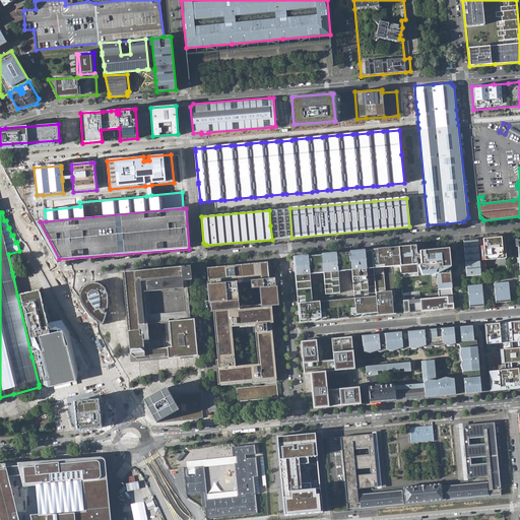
[(416,246),(399,247),(400,266),(401,274),(418,272),(416,246)]
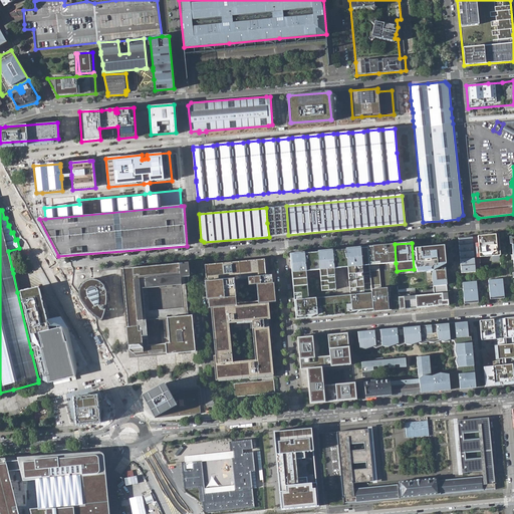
[(372,301),(373,312),(391,310),(390,288),(380,289),(378,264),(396,263),(395,244),(367,247),(367,248),(368,264),(372,301)]
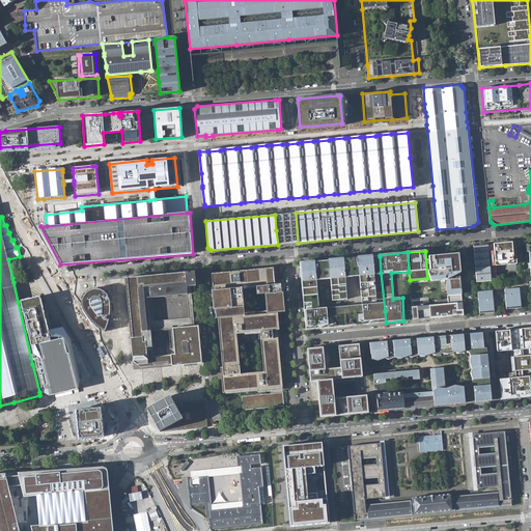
[(506,252),(507,276),(515,275),(513,252),(506,252)]
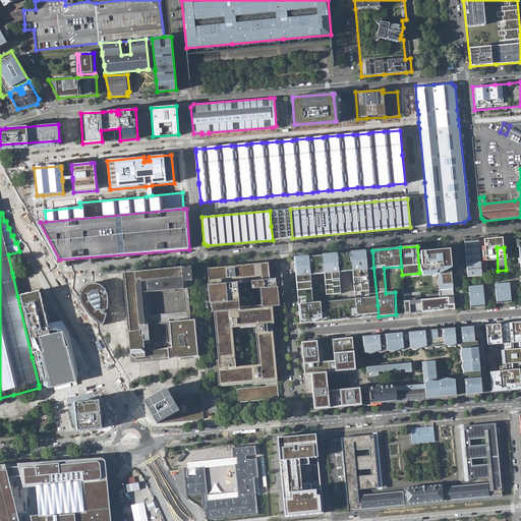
[(450,249),(420,252),(422,273),(438,272),(439,275),(438,277),(439,290),(440,290),(452,288),(450,249)]
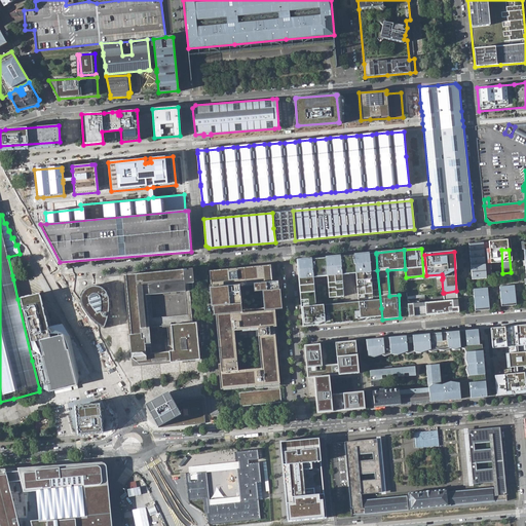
[(377,270),(376,254),(369,254),(369,253),(353,255),(354,256),(350,256),(352,274),(355,273),(359,302),(357,302),(355,302),(357,322),(382,320),(381,308),(377,270)]
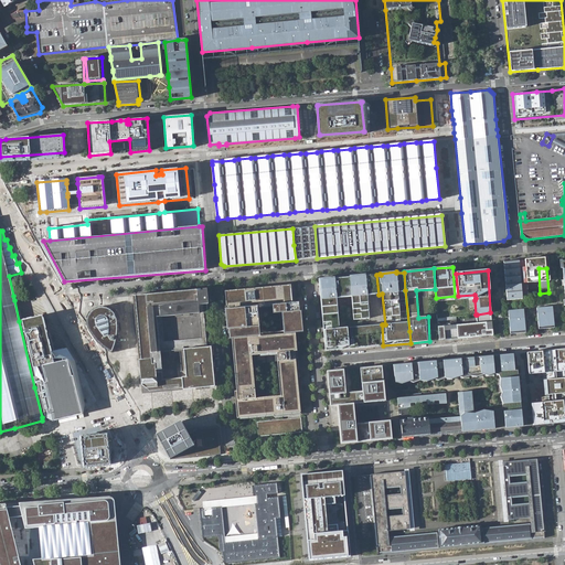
[(336,277),(319,279),(326,351),(376,347),(374,326),(340,329),(337,298),(352,297),(354,320),(370,319),(368,296),(371,295),(370,276),(365,276),(365,275),(350,276),(350,277),(336,279),(336,277)]
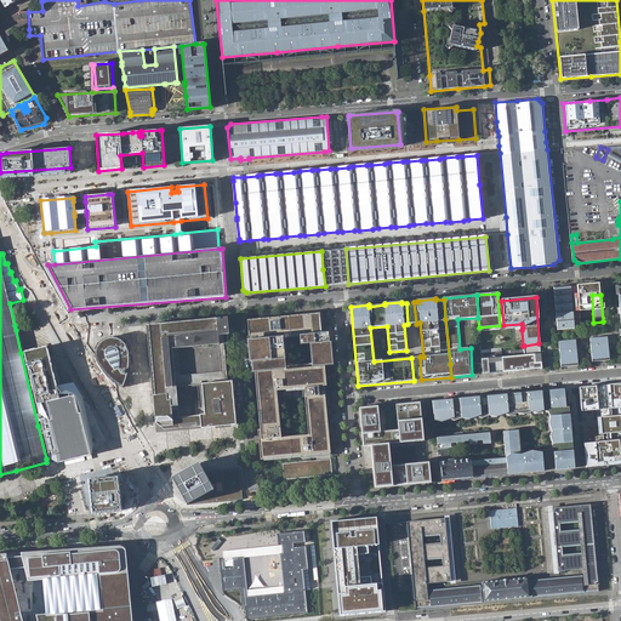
[(410,302),(406,303),(408,324),(412,324),(416,324),(414,302),(410,302)]
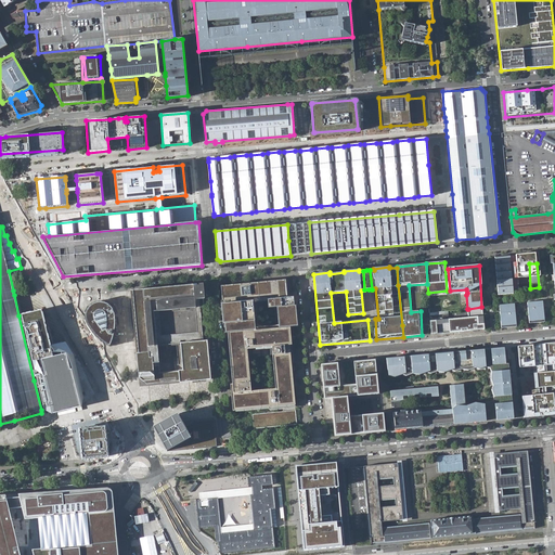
[(286,298),(284,281),(223,286),(224,304),(257,301),(260,330),(228,334),(235,411),(296,404),(292,361),(287,361),(287,355),(291,353),(288,327),(298,326),(296,306),(294,306),(294,298),(286,298)]
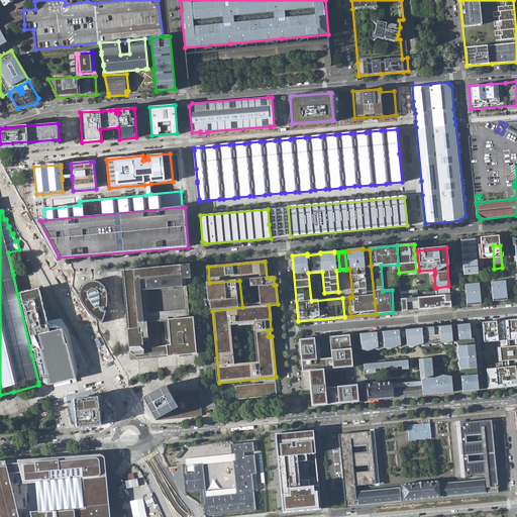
[(122,269),(129,351),(135,356),(171,353),(171,354),(196,352),(188,265),(122,269)]
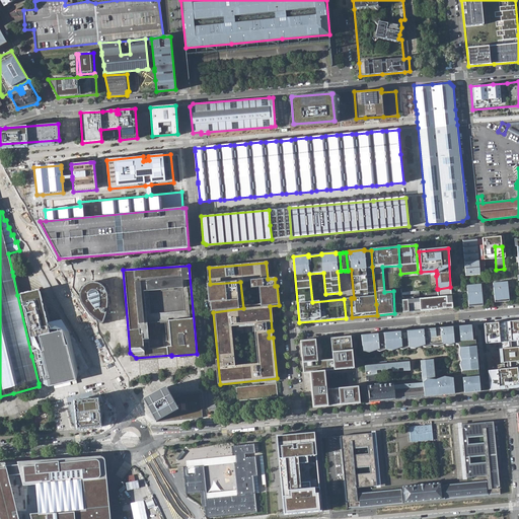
[(97,321),(99,322),(102,324),(107,311),(107,310),(108,310),(108,307),(107,307),(108,304),(108,302),(108,299),(108,296),(107,293),(110,293),(106,285),(104,287),(103,286),(103,285),(102,285),(102,283),(99,281),(98,283),(97,282),(95,282),(94,282),(92,282),(90,282),(89,283),(87,284),(86,284),(84,285),(83,287),(82,288),(81,287),(80,290),(81,291),(80,292),(80,294),(80,295),(80,297),(80,298),(80,300),(81,301),(82,304),(84,307),(86,309),(88,312),(90,314),(92,317),(94,319),(97,321)]
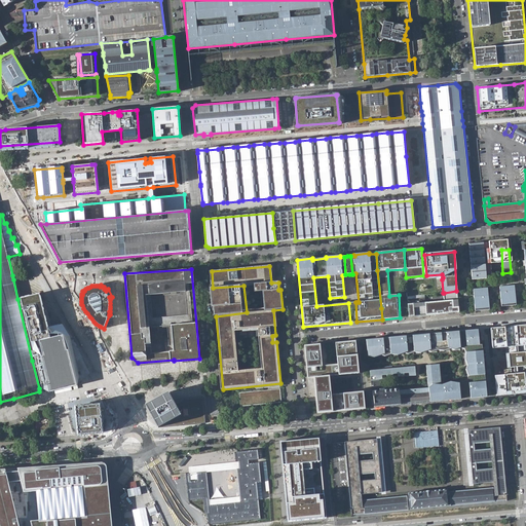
[(243,286),(213,288),(215,302),(216,316),(247,312),(243,286)]
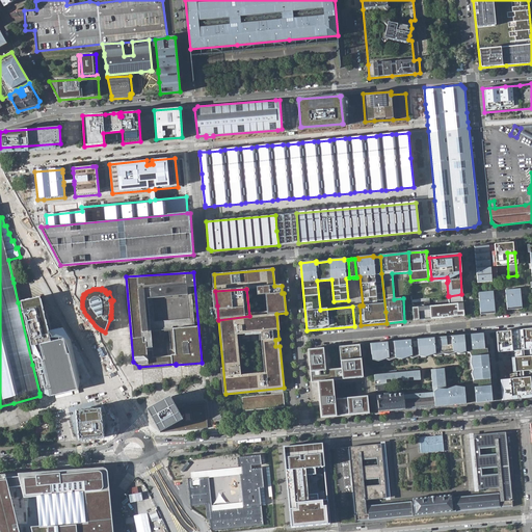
[(505,295),(506,309),(522,307),(520,289),(507,290),(507,295),(505,295)]
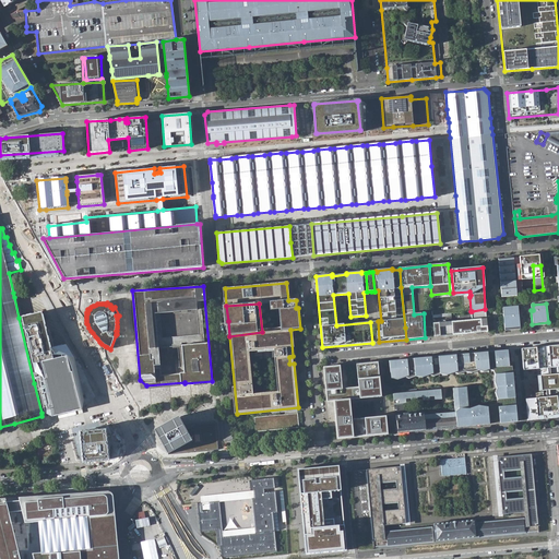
[(502,307),(504,331),(520,329),(520,325),(519,314),(516,314),(515,306),(502,307)]
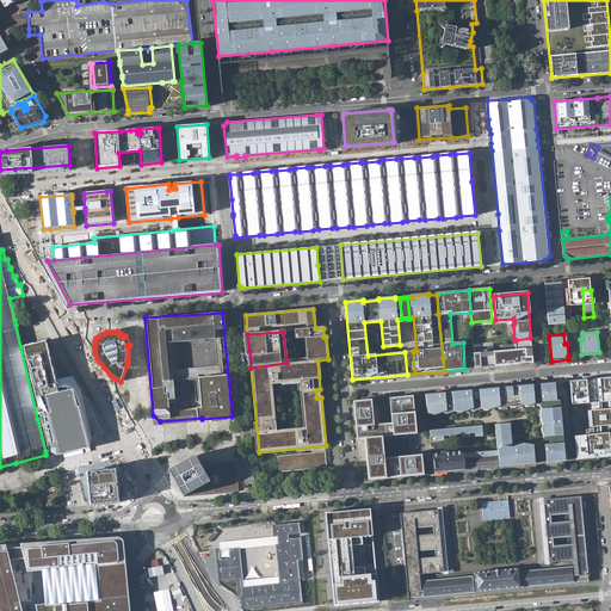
[(474,353),(475,368),(532,363),(531,345),(530,338),(516,340),(516,350),(474,353)]
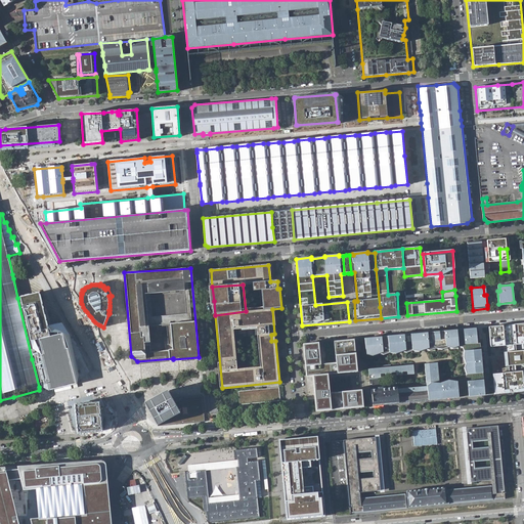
[(36,294),(17,298),(32,359),(39,387),(48,391),(77,384),(79,376),(71,339),(62,323),(48,326),(42,302),(40,293),(36,294)]
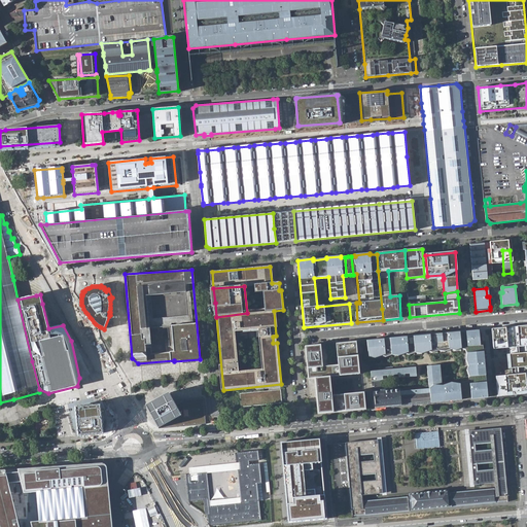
[(352,304),(349,304),(351,323),(354,323),(357,322),(356,303),(352,304)]
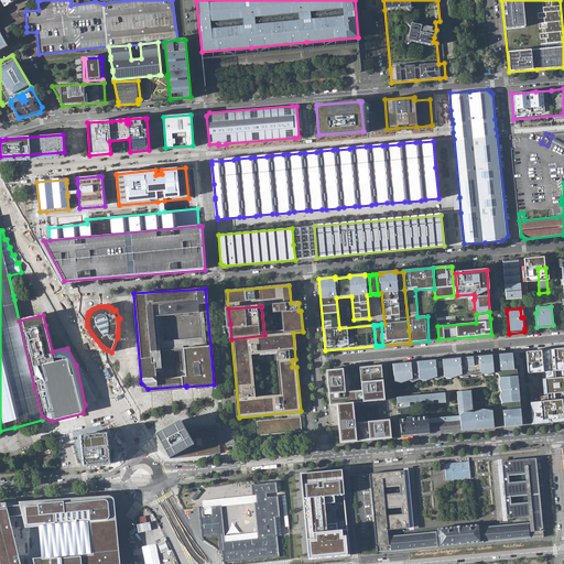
[(563,370),(563,348),(549,350),(550,371),(563,370)]
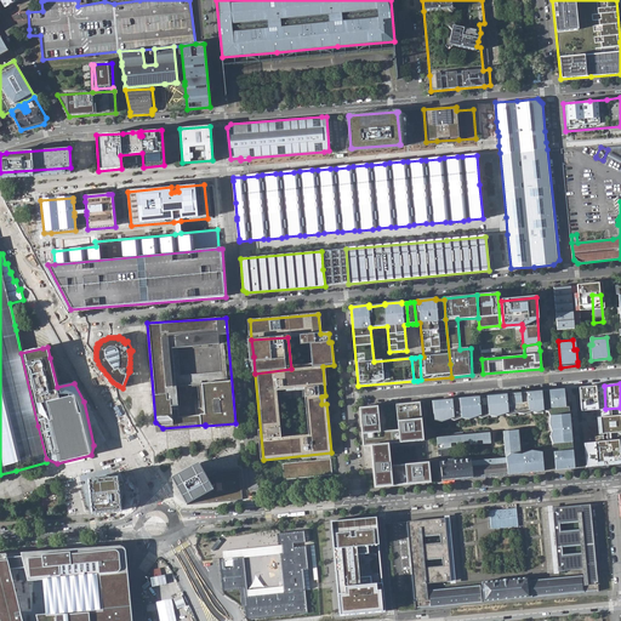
[(605,409),(604,386),(579,387),(581,411),(605,409)]
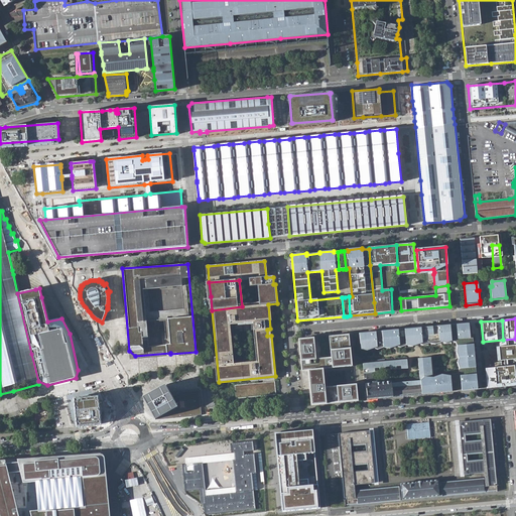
[(412,329),(358,334),(360,349),(457,339),(461,372),(459,376),(432,378),(431,376),(430,358),(417,359),(419,380),(421,394),(477,389),(471,324),(414,329),(412,329)]
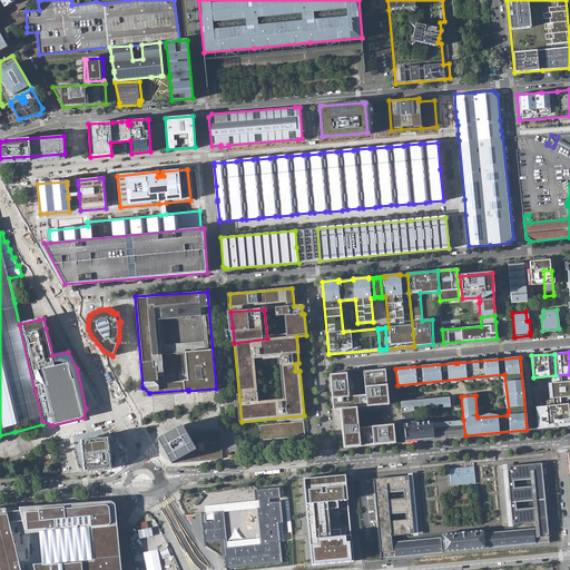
[(385,370),(363,372),(365,394),(366,406),(389,404),(385,370)]
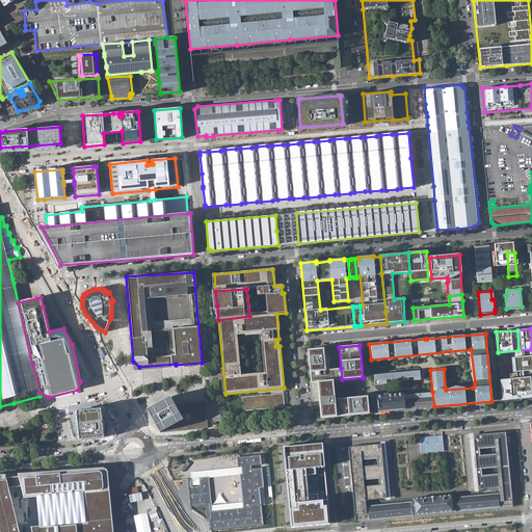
[(323,348),(308,350),(311,382),(318,382),(333,380),(331,369),(325,370),(323,348)]
